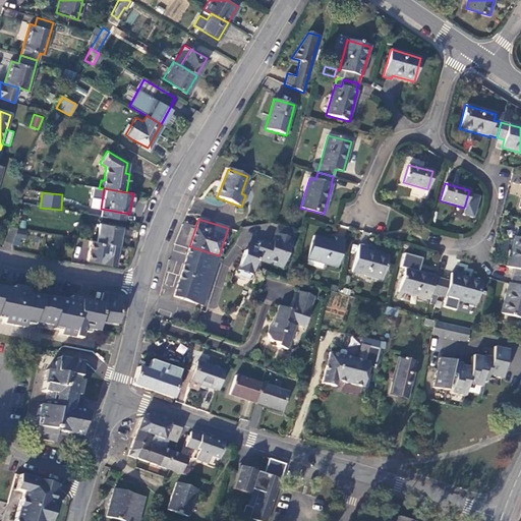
[(99,224),(97,241),(118,244),(121,227),(99,224)]
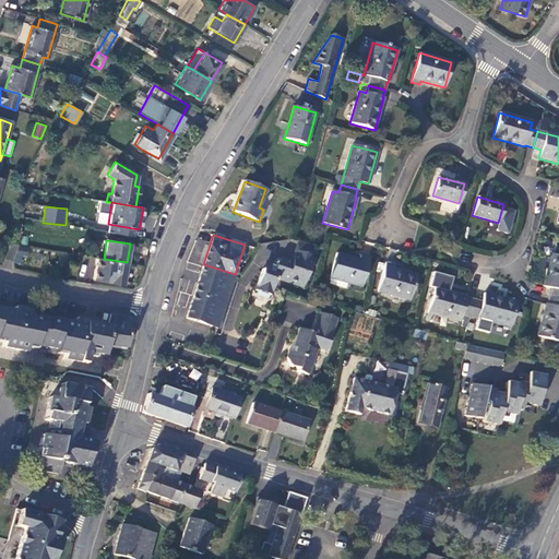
[(10,244),(4,259),(12,262),(19,245),(10,244)]
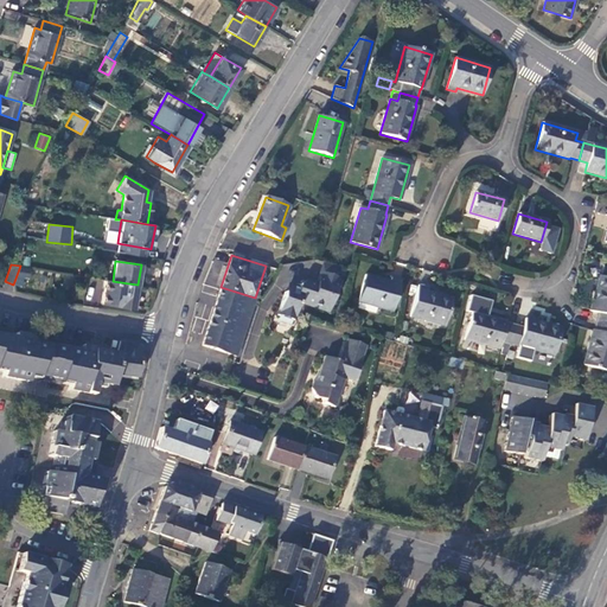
[(299,291),(293,288),(286,292),(278,315),(295,320),(301,302),(331,312),(337,289),(339,278),(321,272),(318,283),(307,281),(300,285),(299,291)]
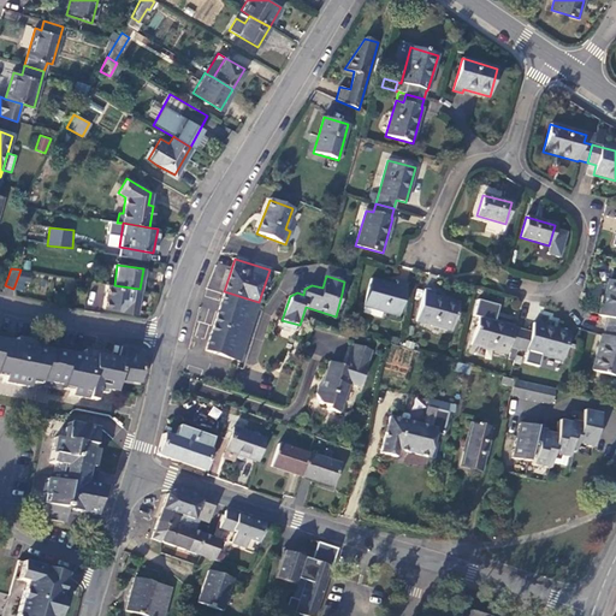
[(371,279),(363,307),(381,312),(398,317),(407,285),(397,282),(396,286),(371,279)]
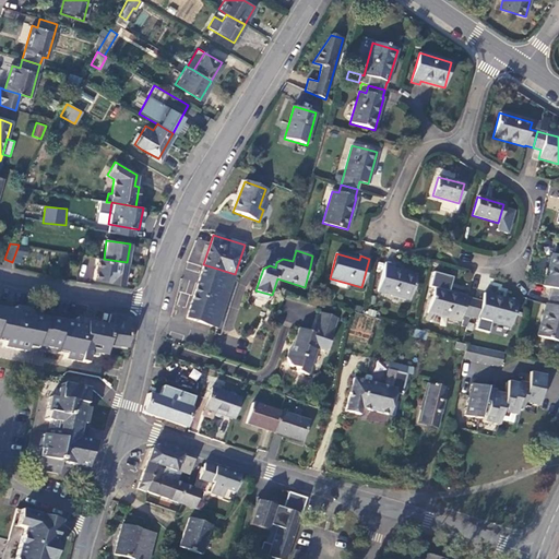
[(558,256),(551,254),(543,286),(551,288),(549,297),(558,298),(558,256)]
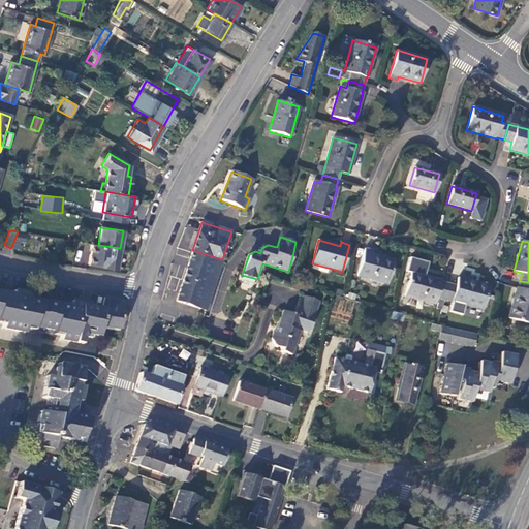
[(92,244),(89,265),(117,270),(120,248),(98,245),(92,244)]
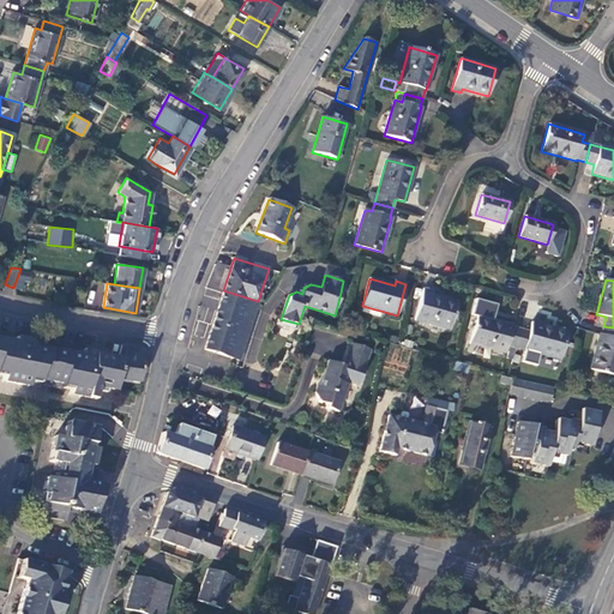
[(423,288),(414,320),(450,330),(457,302),(432,295),(433,290),(423,288)]
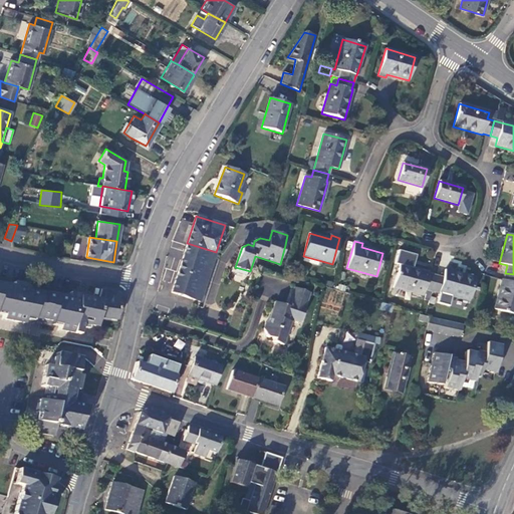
[(187,243),(171,292),(200,302),(216,252),(187,243)]
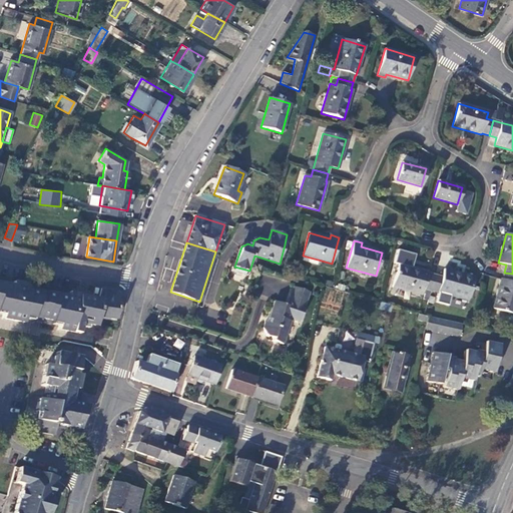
[(318,260),(303,255),(301,261),(316,265),(318,260)]
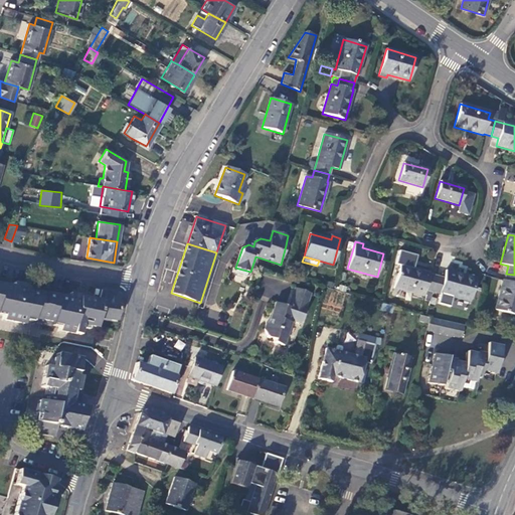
[(400,265),(393,288),(423,296),(425,290),(433,292),(437,276),(430,274),(430,273),(400,265)]
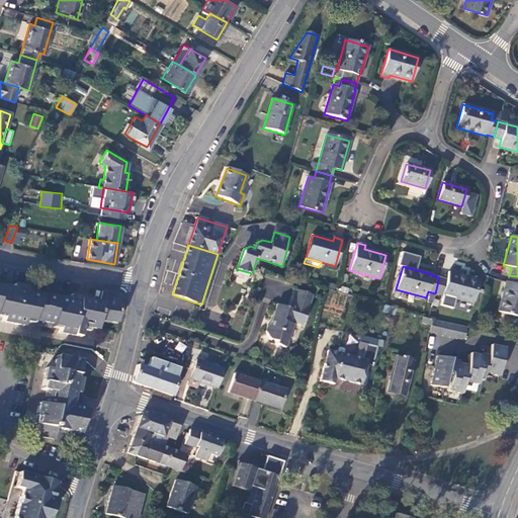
[(448,272),(446,279),(439,277),(435,293),(472,304),(479,280),(448,272)]
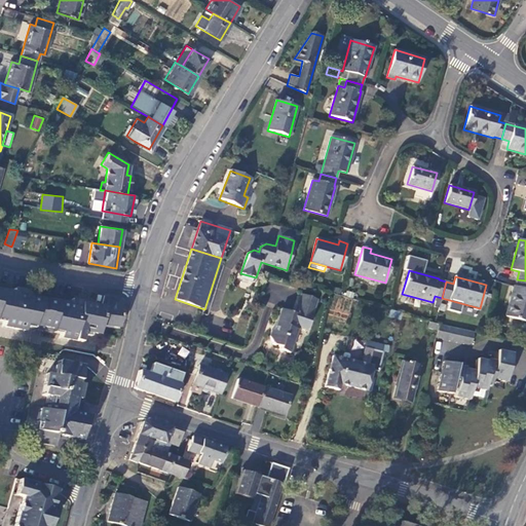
[(513,286),(504,316),(525,322),(525,280),(517,279),(515,287),(513,286)]
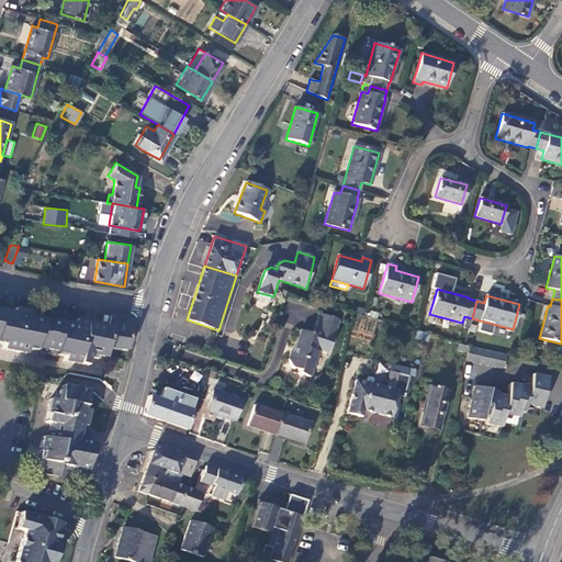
[(322,314),(315,335),(301,329),(292,353),(291,352),(288,359),(292,368),(299,370),(299,373),(310,377),(318,349),(328,352),(344,310),(325,305),(322,314)]
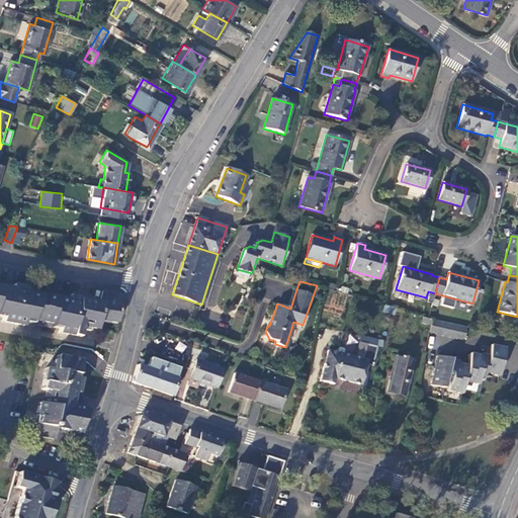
[(0,312),(4,314),(2,321),(23,325),(25,318),(60,324),(59,332),(80,336),(82,326),(97,329),(98,320),(101,303),(99,301),(80,297),(79,300),(0,285),(0,312)]
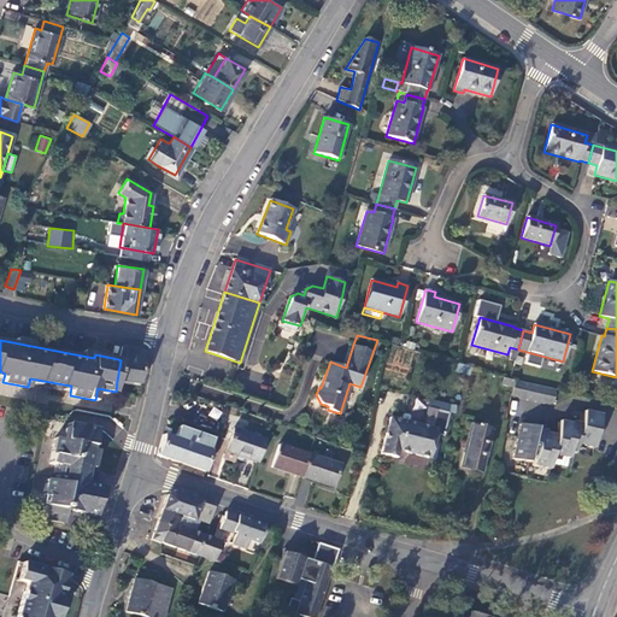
[(122,347),(118,359),(121,360),(117,381),(140,383),(145,354),(141,350),(122,347)]
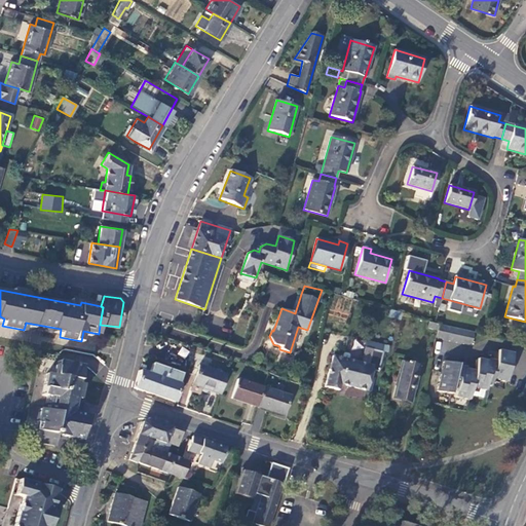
[(439,325),(436,338),(471,346),(474,332),(439,325)]
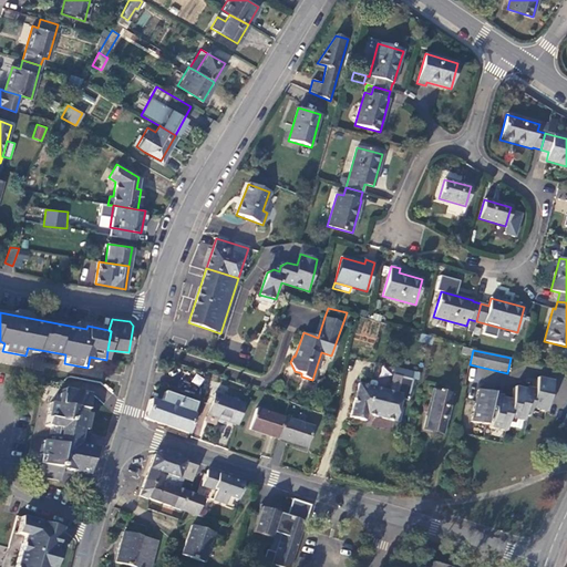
[(192,382),(199,385),(204,378),(195,374),(192,382)]
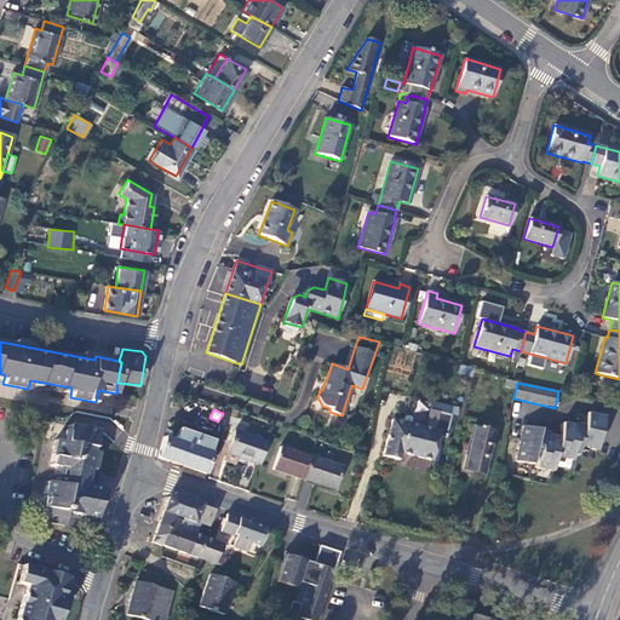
[(391,419),(383,455),(399,460),(401,453),(431,460),(437,436),(446,438),(451,415),(430,411),(425,428),(391,419)]
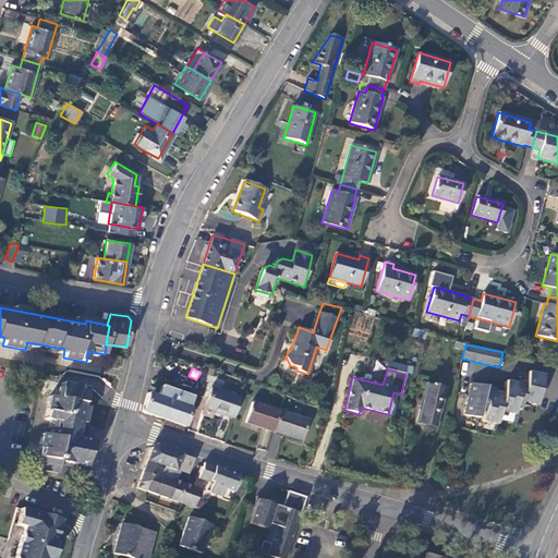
[(497,424),(498,420),(512,422),(513,414),(514,414),(516,409),(520,410),(522,402),(536,405),(544,375),(528,372),(524,387),(521,387),(519,393),(516,392),(518,383),(506,380),(502,393),(484,389),(485,386),(470,383),(463,415),(478,419),(478,415),(483,415),(482,421),(497,424)]
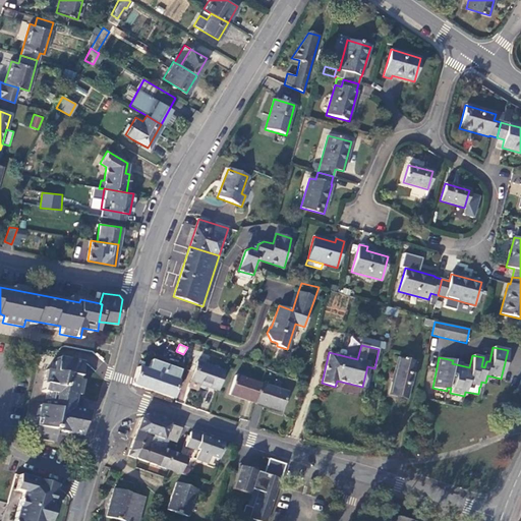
[(39,354),(37,368),(35,368),(24,419),(24,421),(23,424),(35,426),(39,427),(38,429),(36,439),(54,442),(55,435),(56,431),(66,433),(80,436),(85,411),(72,409),(74,395),(77,380),(81,362),(56,358),(39,354)]
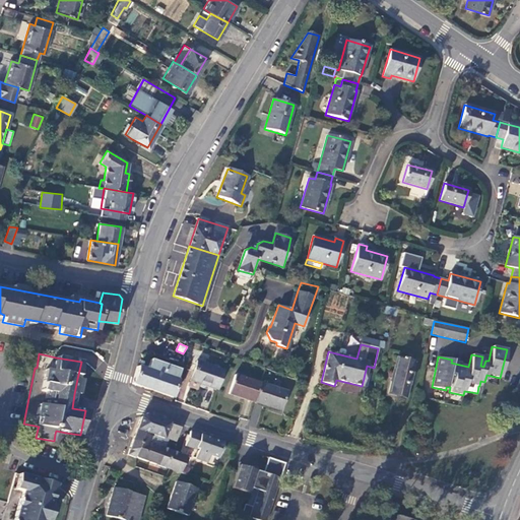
[(397,358),(389,392),(397,394),(396,396),(405,398),(413,361),(397,358)]
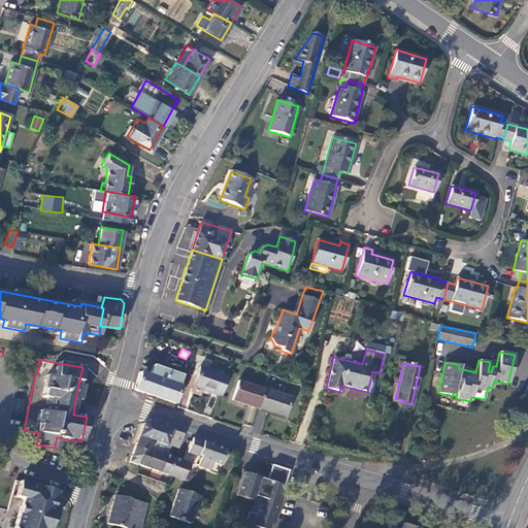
[(139,371),(134,389),(174,403),(179,386),(178,386),(182,375),(153,365),(149,375),(139,371)]
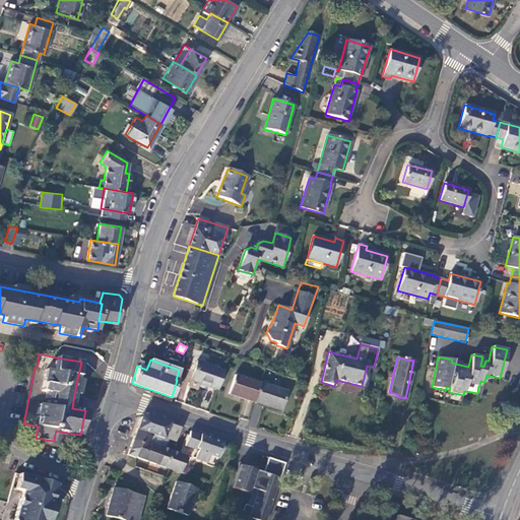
[(196,362),(190,381),(217,390),(223,371),(196,362)]
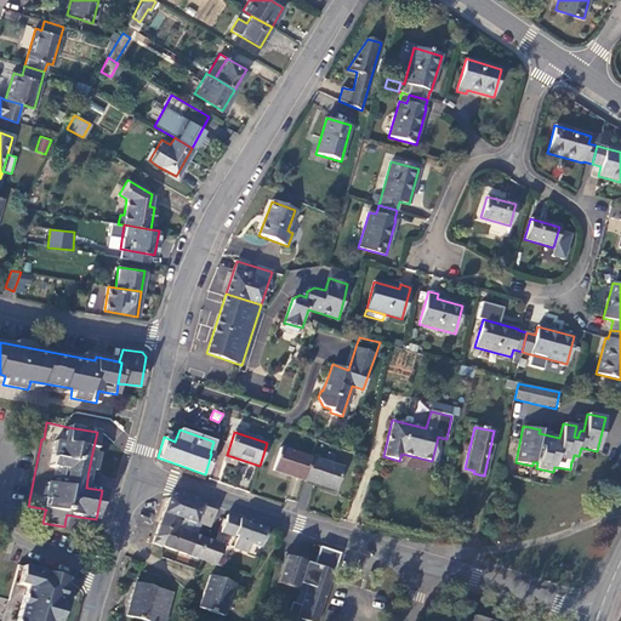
[(279,448),(272,469),(303,480),(311,459),(279,448)]
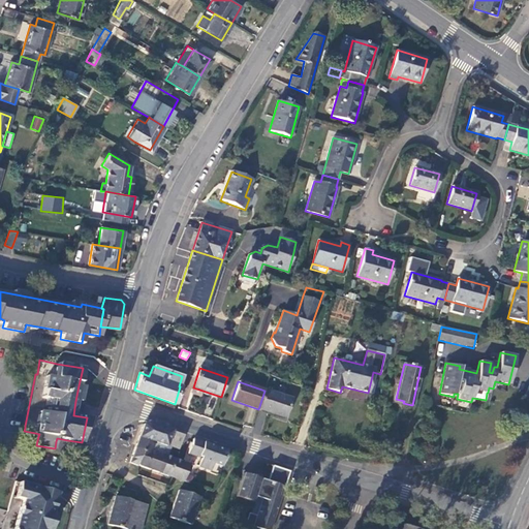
[(265,391),(258,409),(285,418),(291,399),(265,391)]
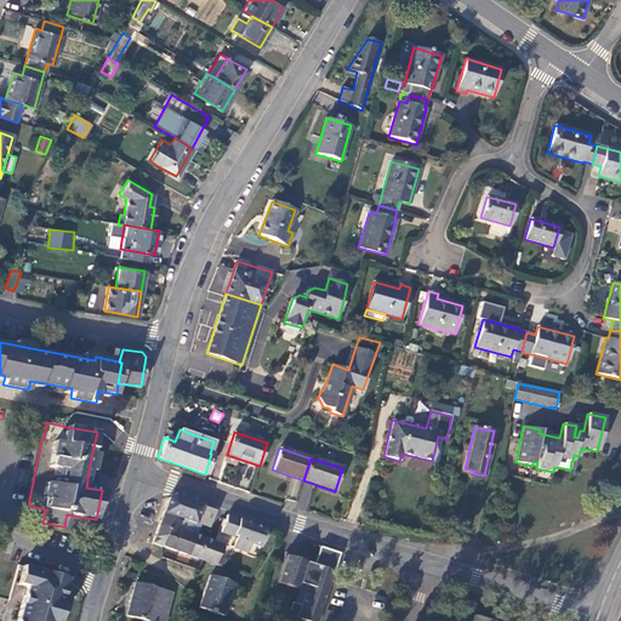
[(166,499),(158,527),(176,533),(176,530),(195,536),(200,524),(210,527),(215,511),(171,496),(166,499)]
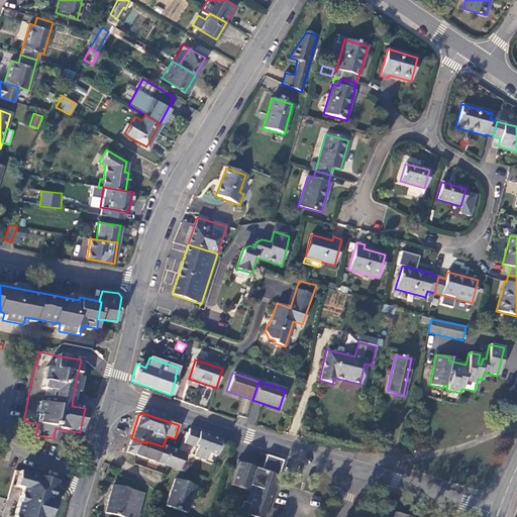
[(189,429),(184,443),(194,447),(195,445),(197,446),(202,433),(189,429)]
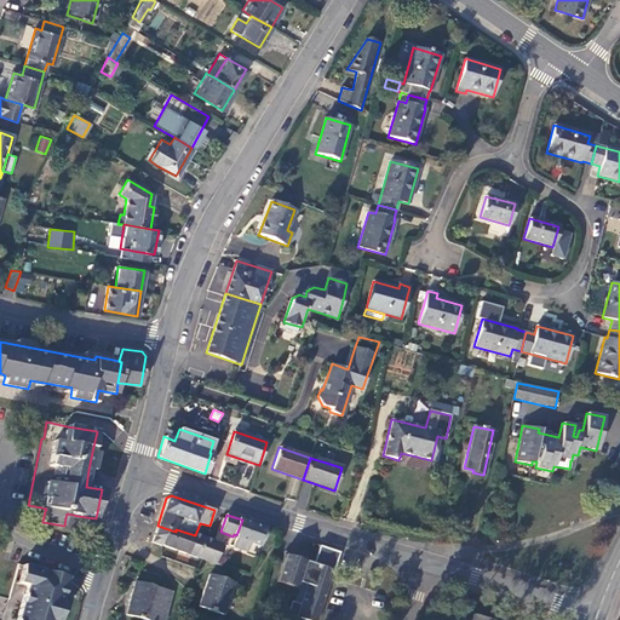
[(236,535),(233,546),(247,552),(250,544),(259,546),(267,528),(242,520),(236,535)]
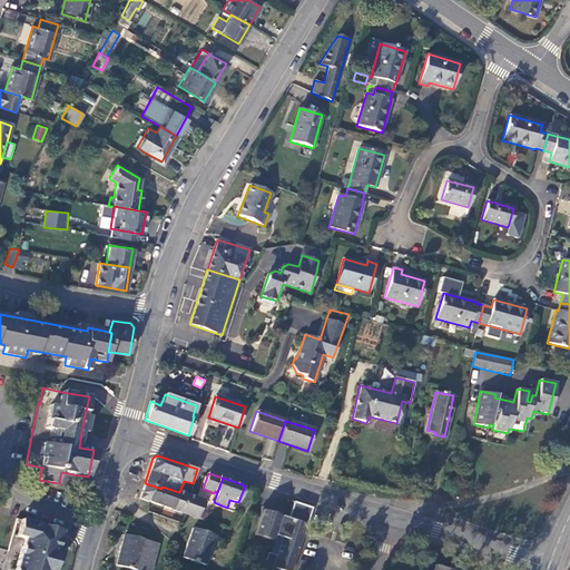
[(265,564),(283,569),(292,569),(312,508),(294,502),(288,519),(262,510),(253,536),(272,541),(274,536),(277,537),(272,553),(268,552),(265,564)]
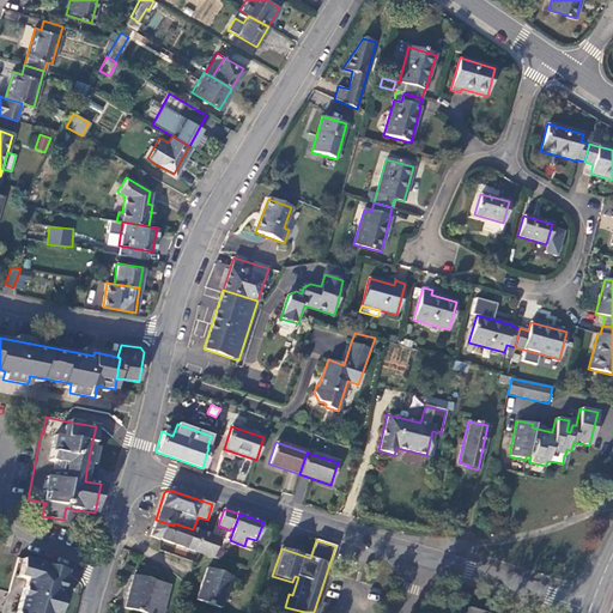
[(0,612),(54,612),(66,571),(18,558),(8,593),(0,590),(0,612)]
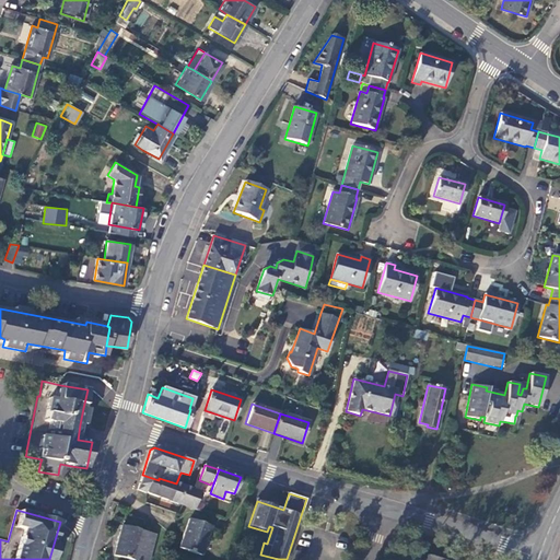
[(179,547),(205,556),(214,524),(189,516),(179,547)]
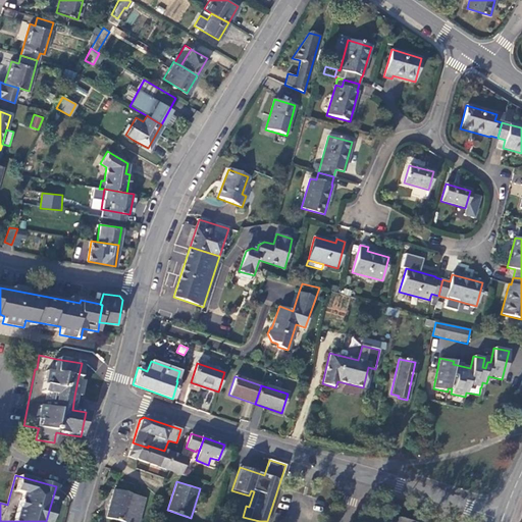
[(123,521),(140,521),(148,497),(114,487),(106,517),(123,521)]
